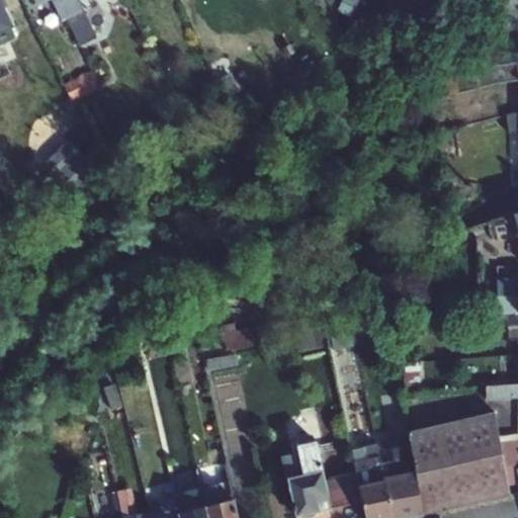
[(0,0),(0,31),(13,25),(0,0)]
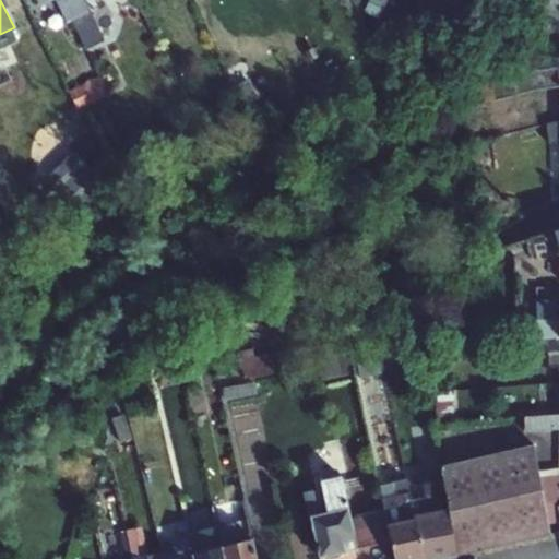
[(82,0),(59,0),(67,14),(69,13),(84,44),(98,38),(85,6),(82,0)]
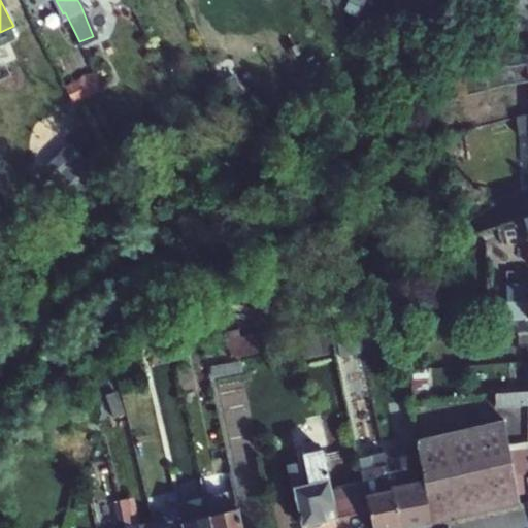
[(527,0),(504,0),(509,31),(527,27),(527,0)]
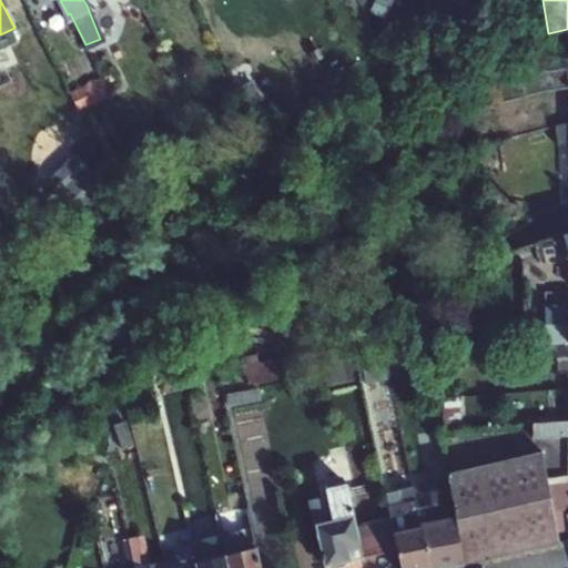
[(538,90),(567,84),(567,57),(516,67),(523,94),(538,90)]
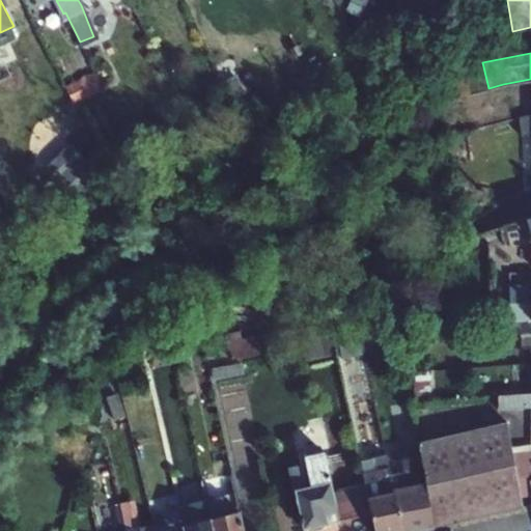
[(468,94),(488,88),(482,62),(464,68),(463,67),(436,75),(443,101),(468,94)]
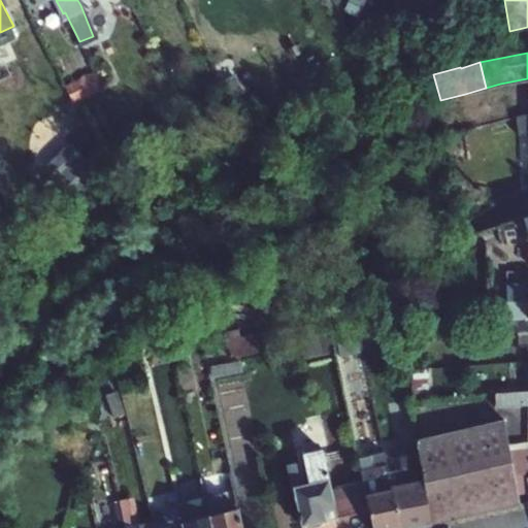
[(92,72),(67,84),(75,100),(99,90),(92,72)]
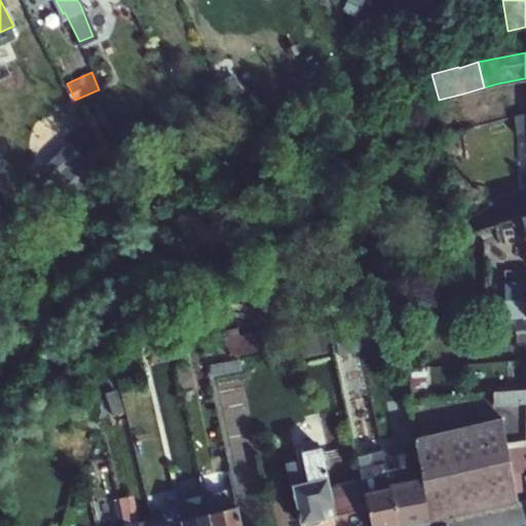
[(29,92),(46,133),(63,124),(45,85),(29,92)]
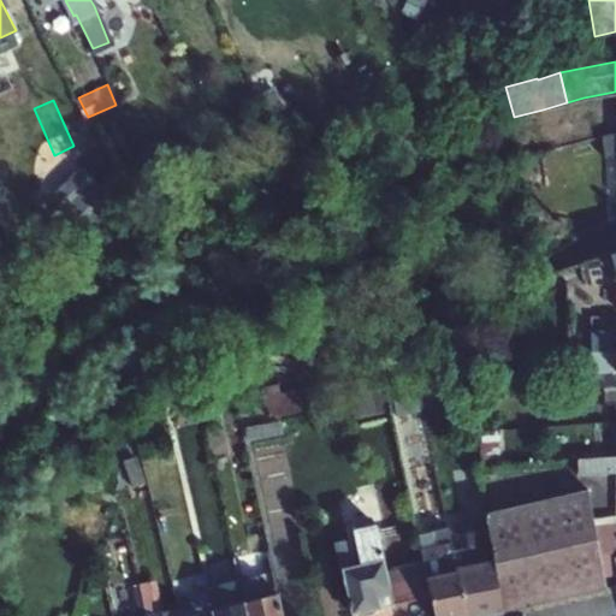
[(615,131),(603,135),(606,157),(615,154),(615,131)]
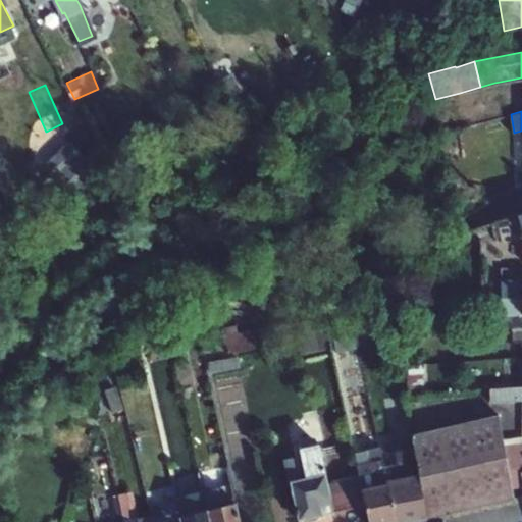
[(334,131),(353,127),(351,115),(331,119),(334,131)]
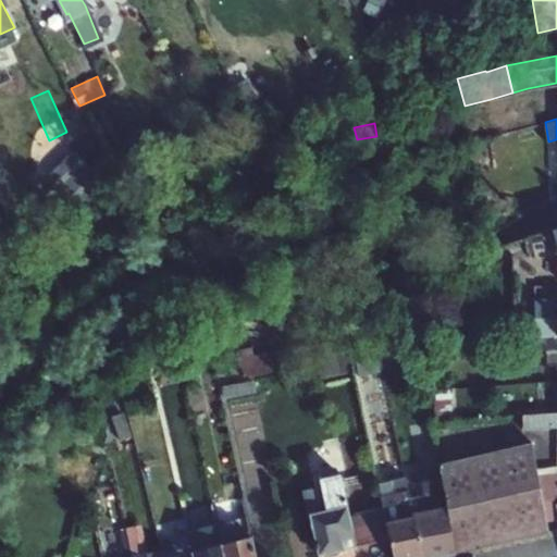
[(535,136),(534,125),(510,132),(512,140),(535,136)]
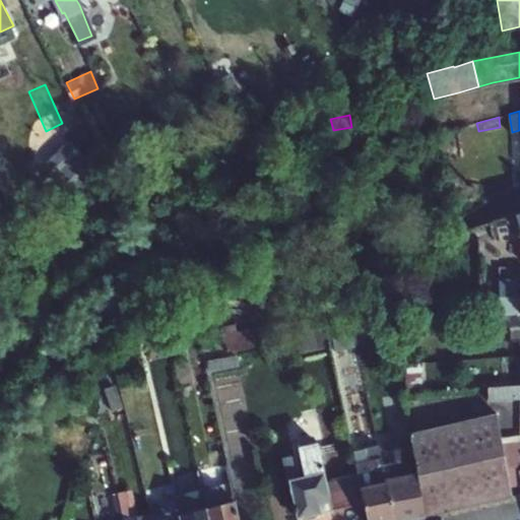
[(46,165),(76,196),(101,172),(70,141),(46,165)]
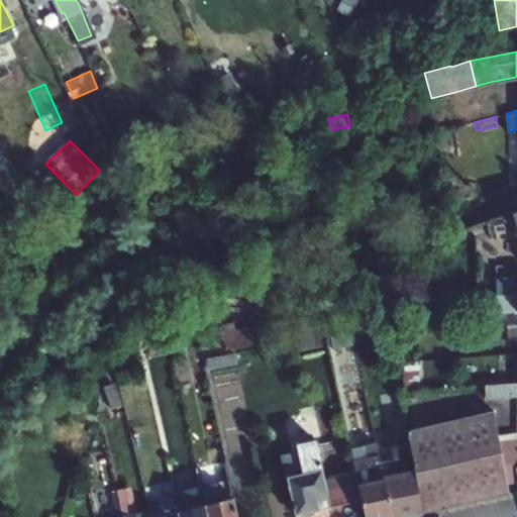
[(516,277),(497,278),(497,293),(516,293),(516,277)]
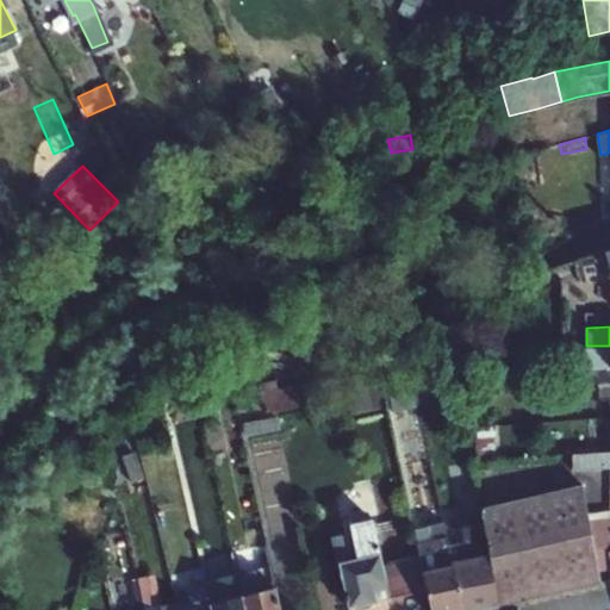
[(565,386),(579,385),(587,385),(586,367),(586,346),(564,347),(565,386)]
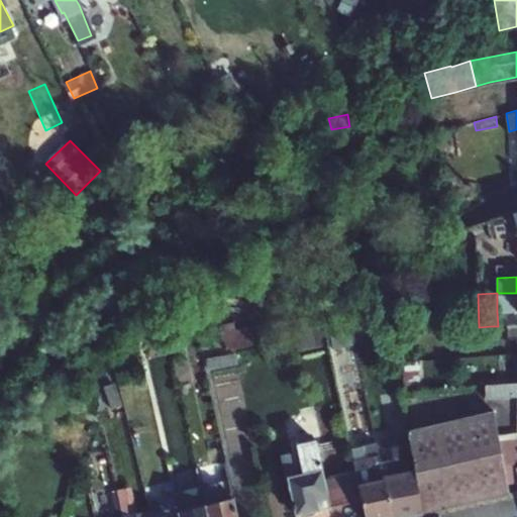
[(516,293),(497,293),(497,311),(516,310),(516,293)]
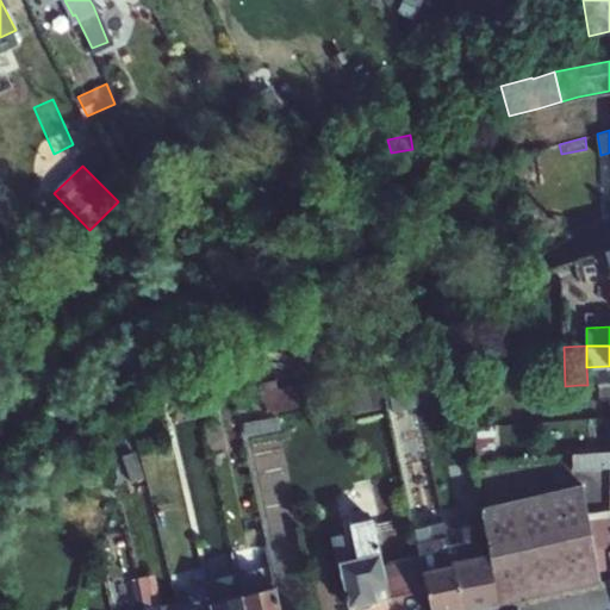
[(266,411),(306,403),(303,381),(277,387),(275,379),(260,383),(266,411)]
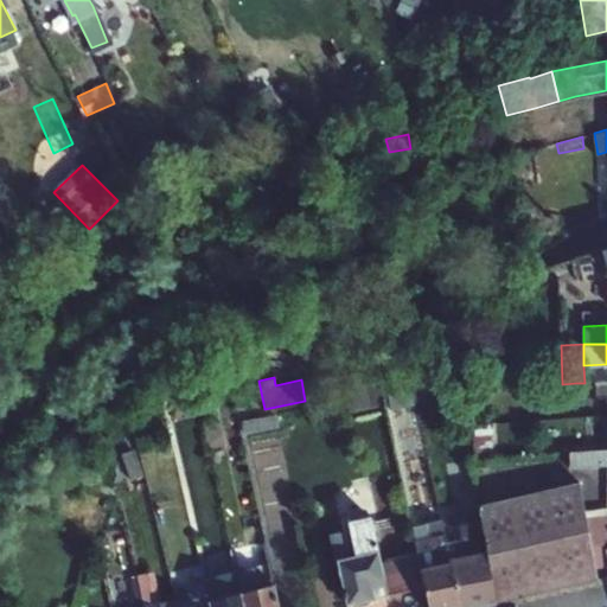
[(351,413),(387,406),(382,383),(346,390),(351,413)]
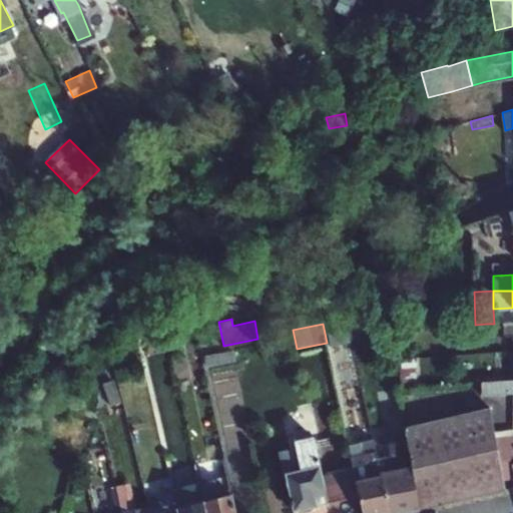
[(487,324),(475,325),(476,338),(487,337),(487,324)]
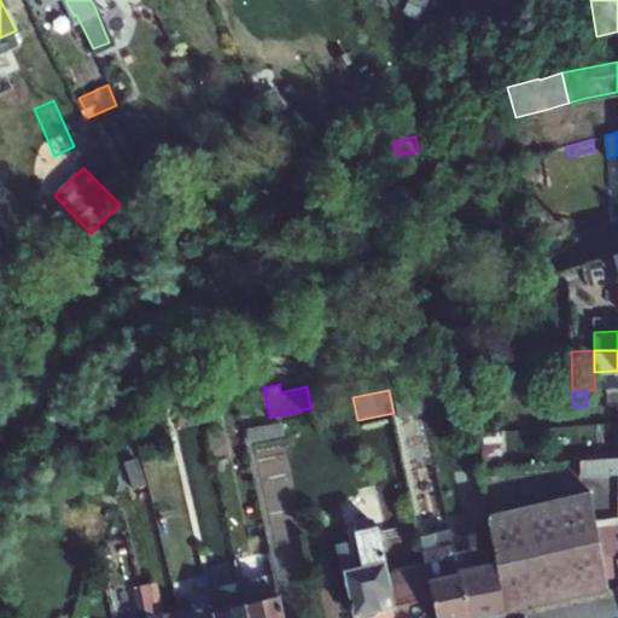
[(398,417),(423,412),(419,397),(395,403),(398,417)]
